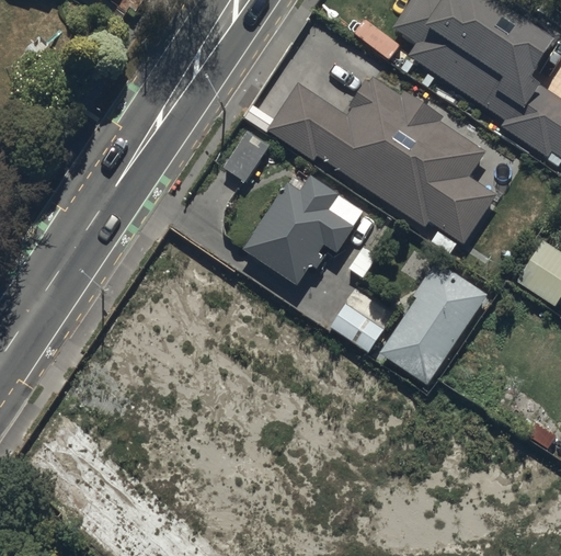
[(420,42),(412,55),(507,118),(503,125),(548,155),(551,150),(560,156),(560,95),(535,79),(560,40),(560,33),(511,0),(457,0),(412,0),(396,25),(420,42)]
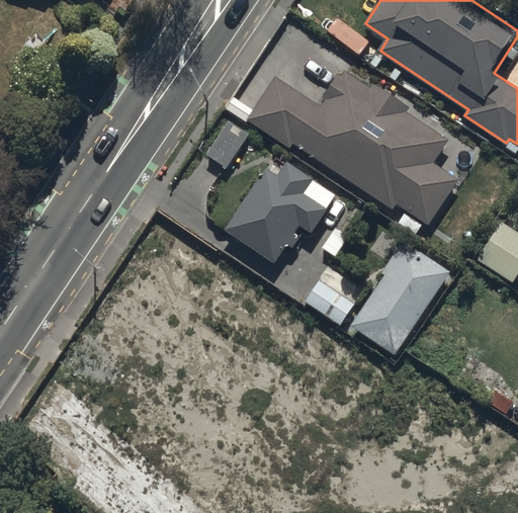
[(399,202),(407,208),(398,222),(415,232),(423,221),(428,224),(458,180),(432,162),(447,140),(407,111),(409,109),(371,83),(367,87),(340,69),(321,96),(325,98),(320,105),(277,77),(249,117),(291,147),(295,142),(394,209),(399,202)]
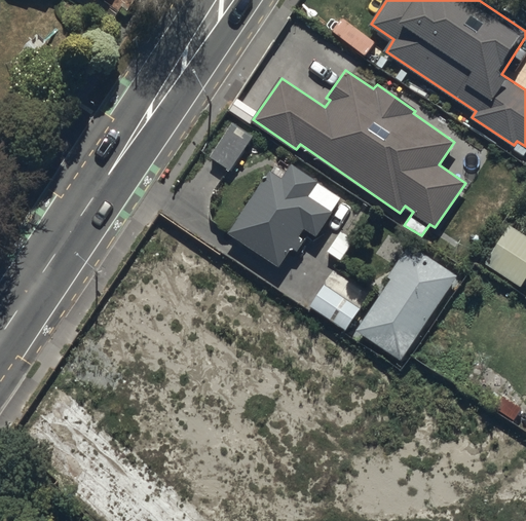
[(342,198),(291,164),(279,157),(229,233),(279,266),(291,249),(296,252),(304,238),(300,236),(305,229),(316,237),(342,198)]
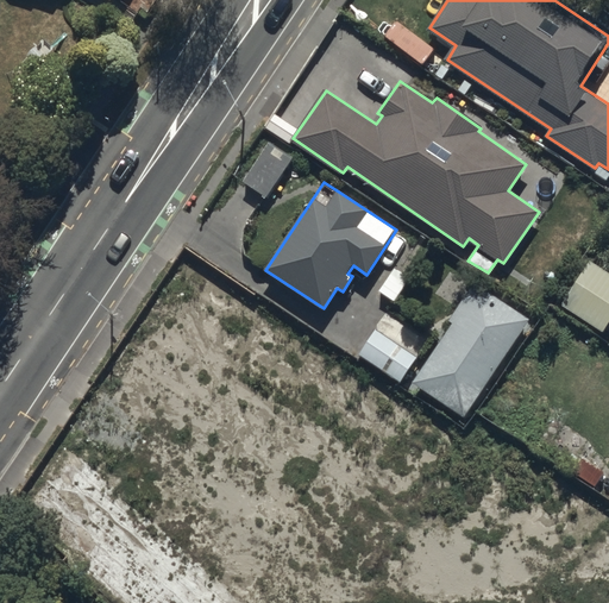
[(601,332),(608,319),(608,274),(590,261),(560,305),(601,332)]
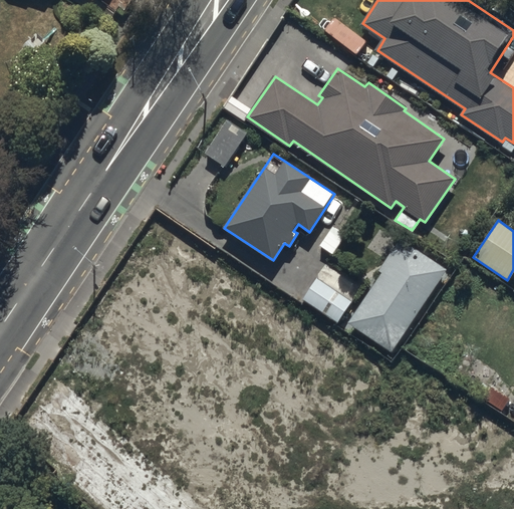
[(346,233),(334,225),(319,245),(330,252),(314,274),(317,277),(303,298),(338,321),(367,277),(332,254),(346,233)]
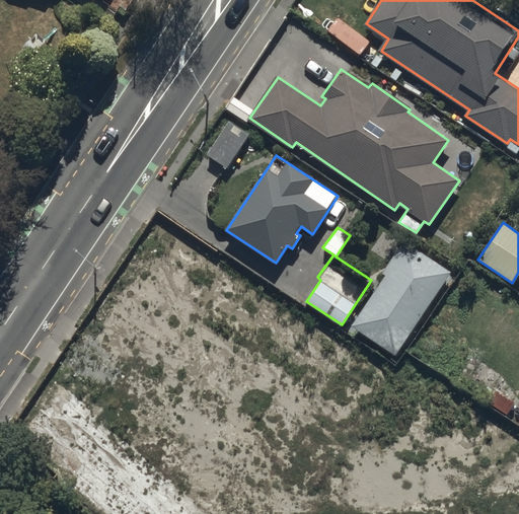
[(383,272),(385,274),(350,326),(393,356),(450,273),(404,241),(383,272)]
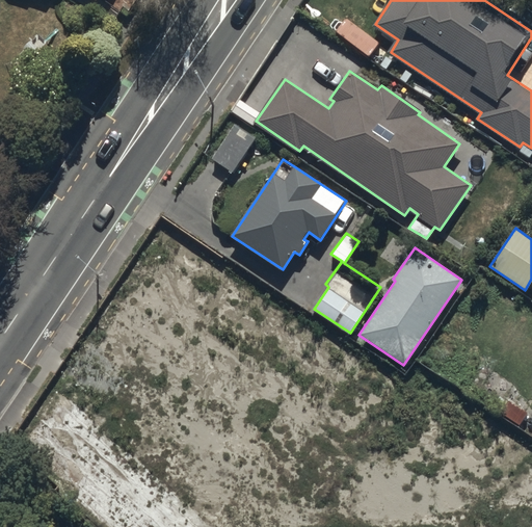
[(104,392),(71,441),(145,493),(179,444),(104,392)]
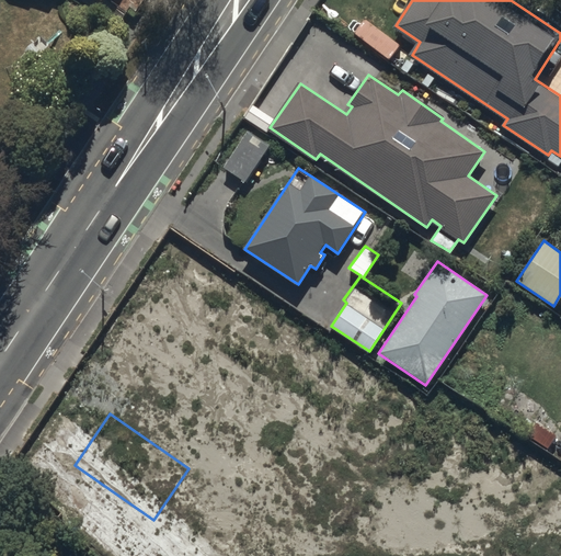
[(560,555),(560,485),(553,480),(508,545),(525,555),(560,555)]
